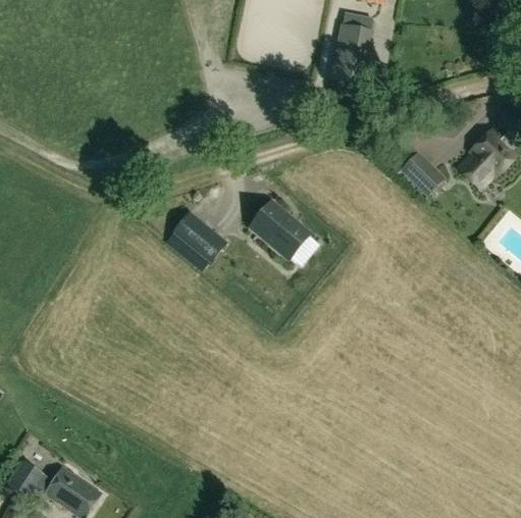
[(374,29),(342,22),(330,79),(363,85),(374,29)]
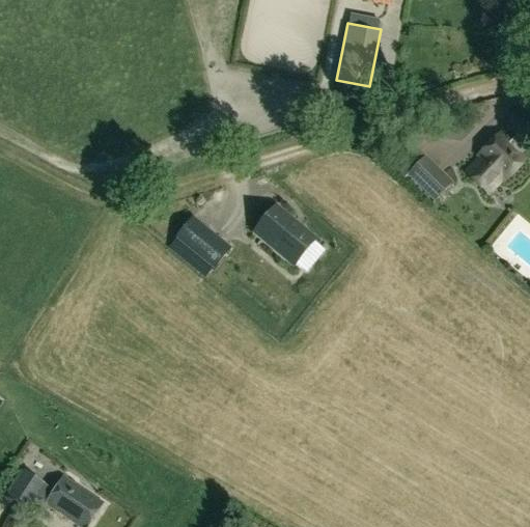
[(505,125),(524,141),(529,135),(529,123),(518,111),(505,125)]
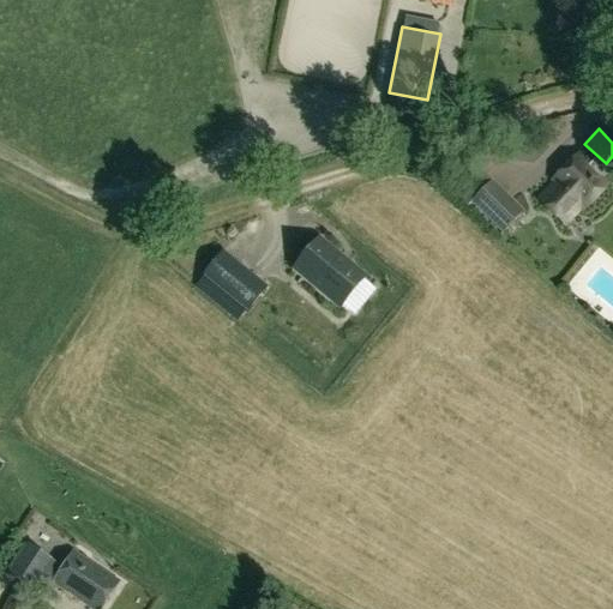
[(584,206),(610,180),(577,150),(554,178),(556,179),(539,198),(564,222),(582,204),(584,206)]
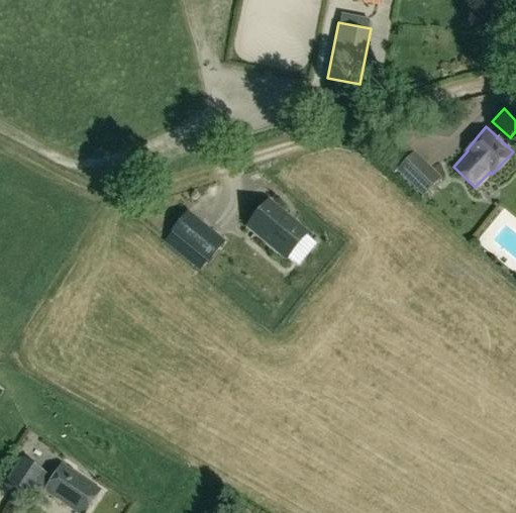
[(441,176),(415,148),(414,149),(404,139),(383,160),(394,171),(397,168),(423,194),(441,176)]
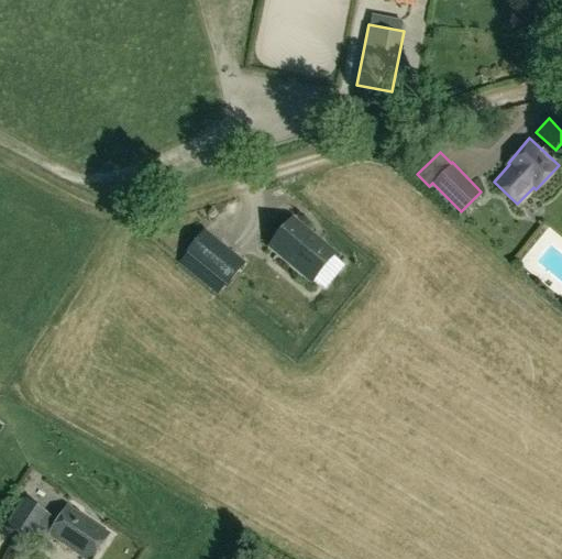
[(338,249),(294,211),(267,243),(311,281),(338,249)]
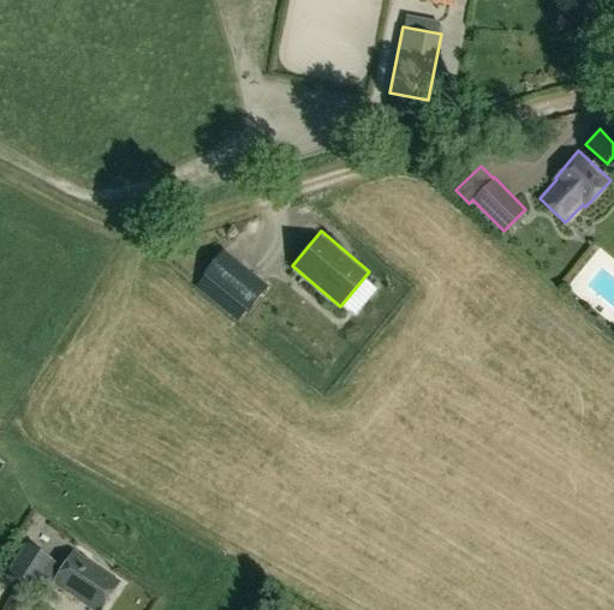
[(245,310),(267,285),(224,249),(202,275),(245,310)]
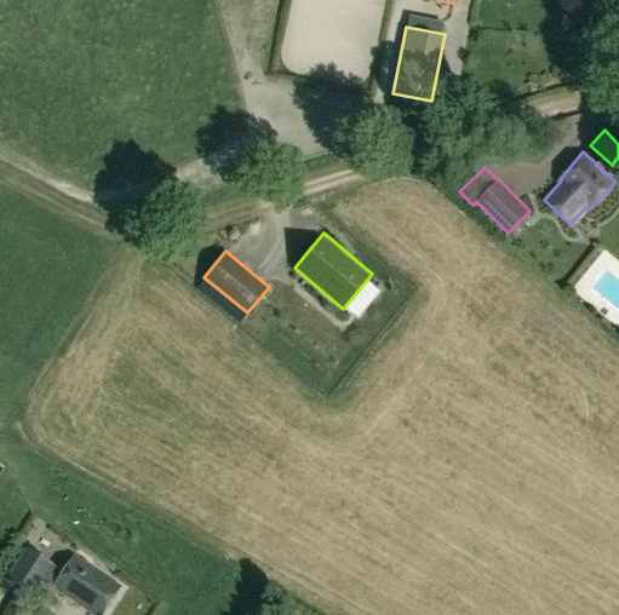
[(10,574),(35,590),(43,579),(53,586),(53,585),(98,614),(99,614),(120,584),(74,553),(64,568),(27,545),(10,574)]
